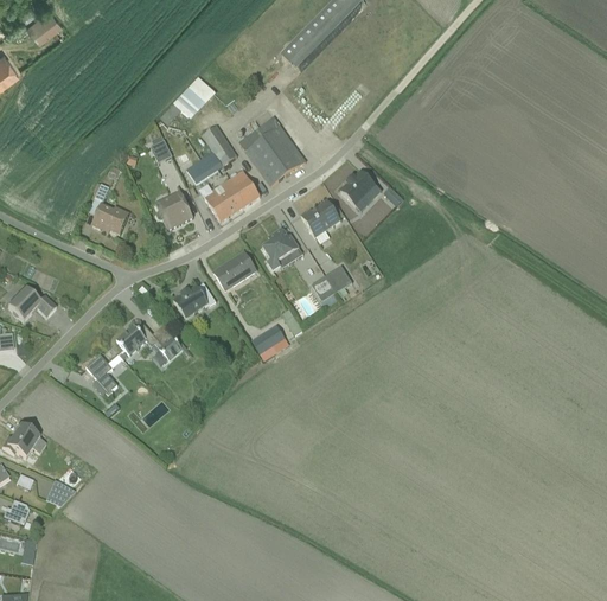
[(332,0),(280,52),(296,70),(363,0),(332,0)]
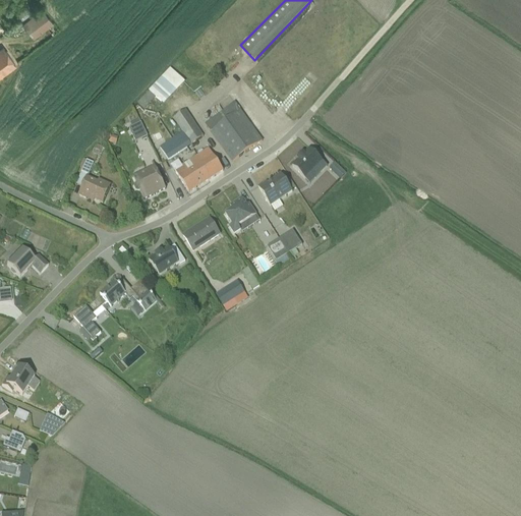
[(22,18),(34,32),(52,16),(41,3),(22,18)]
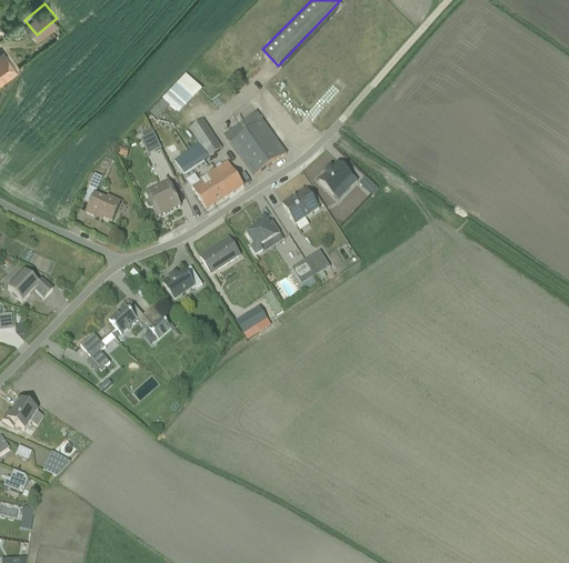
[(3,44),(0,47),(0,77),(18,64),(3,44)]
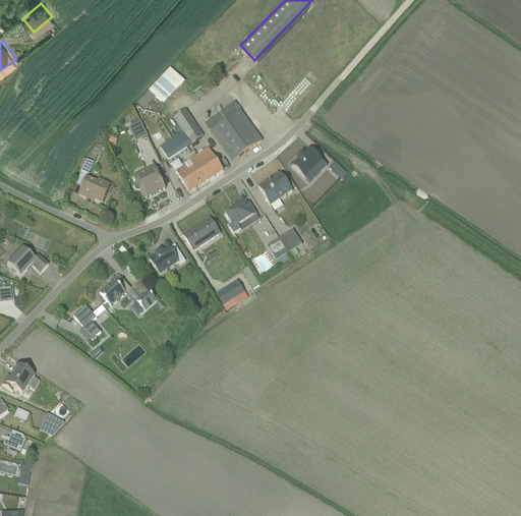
[(170,66),(137,101),(143,108),(156,95),(164,103),(185,80),(170,66)]
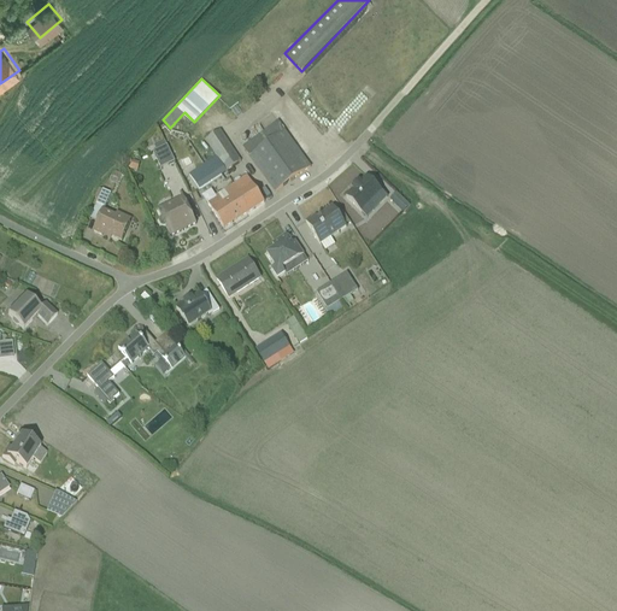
[(277,118),(242,142),(275,188),(310,163),(277,118)]
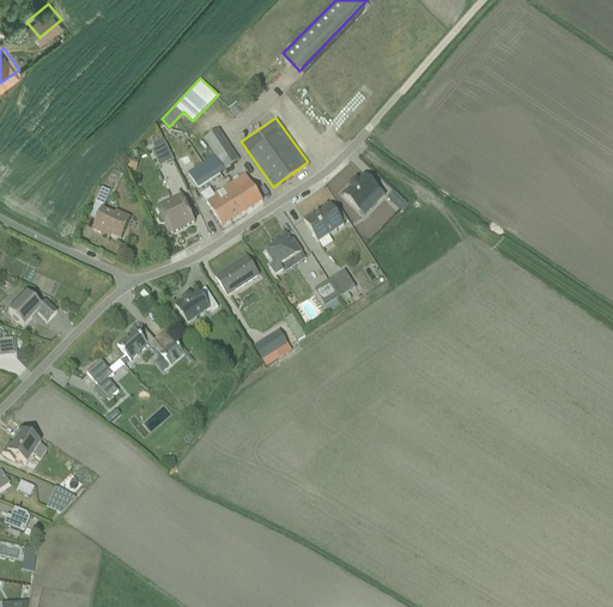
[(214,152),(188,169),(198,184),(225,167),(224,165),(240,156),(219,126),(205,135),(214,152)]
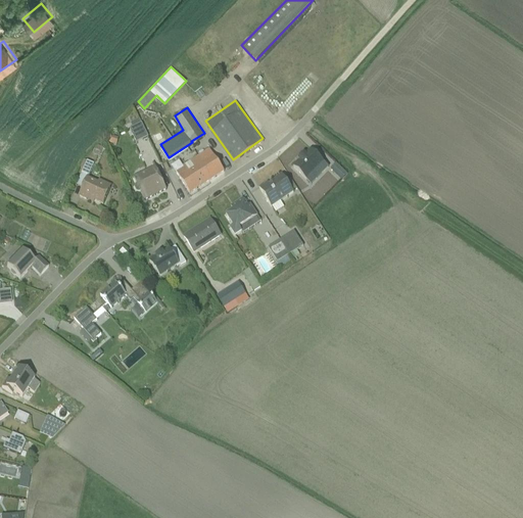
[(132,125),(130,126),(136,140),(148,134),(141,120),(139,115),(130,120),(132,125)]
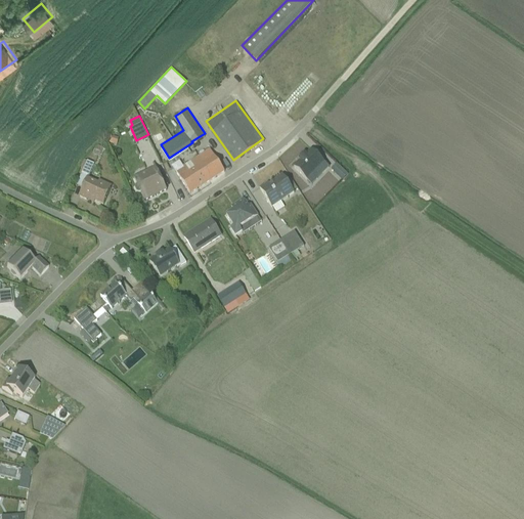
[(141,120),(148,134),(151,132),(144,119),(141,120)]
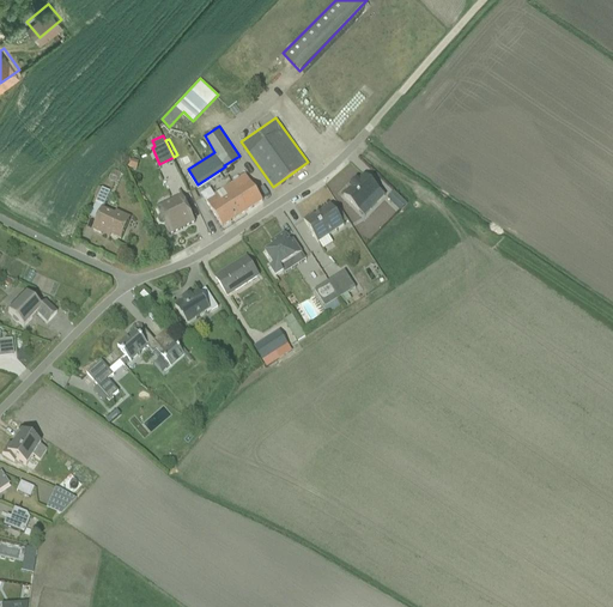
[(139,157),(128,155),(126,163),(137,165),(139,157)]
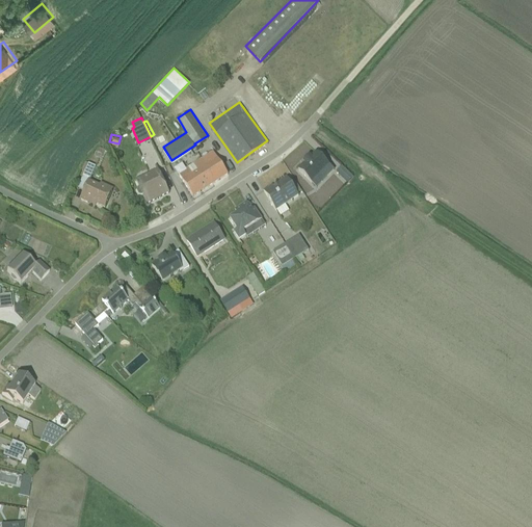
[(192,194),(227,172),(212,149),(178,170),(192,194)]
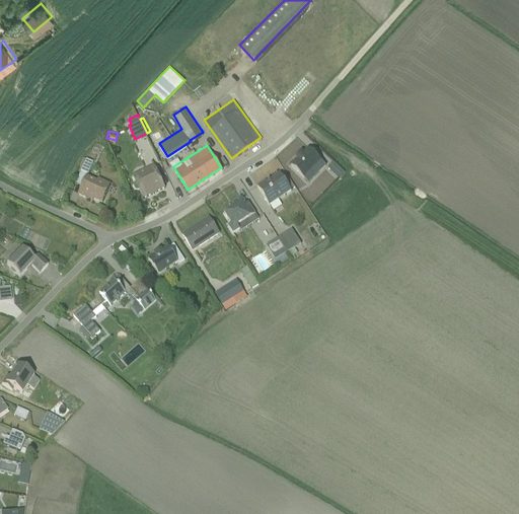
[(297,157),(291,163),(308,180),(326,163),(308,146),(303,151),(302,150),(296,156),(297,157)]
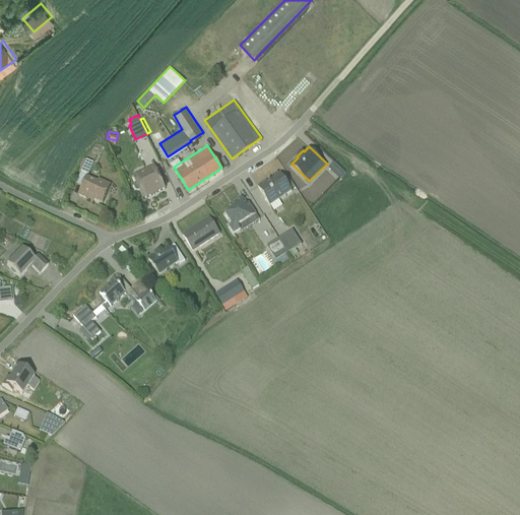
[(86,193),(102,200),(109,185),(87,175),(93,161),(87,156),(86,157),(82,156),(79,165),(81,166),(79,170),(81,171),(81,172),(76,182),(82,185),(79,192),(85,195),(86,193)]
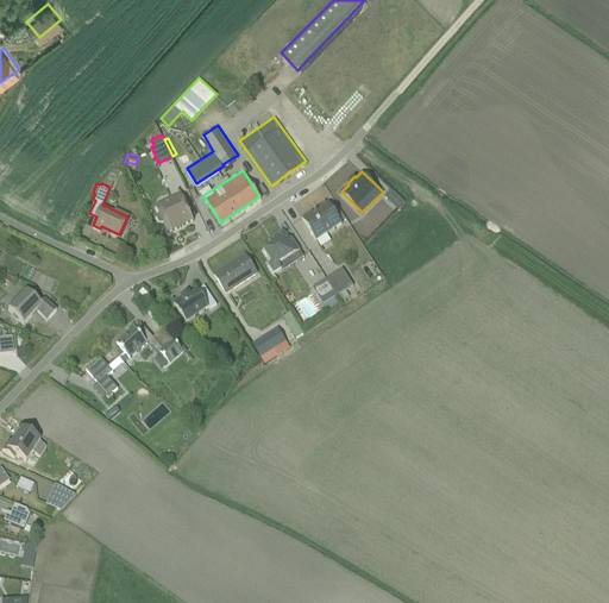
[(391,187),(384,193),(399,207),(405,200),(391,187)]
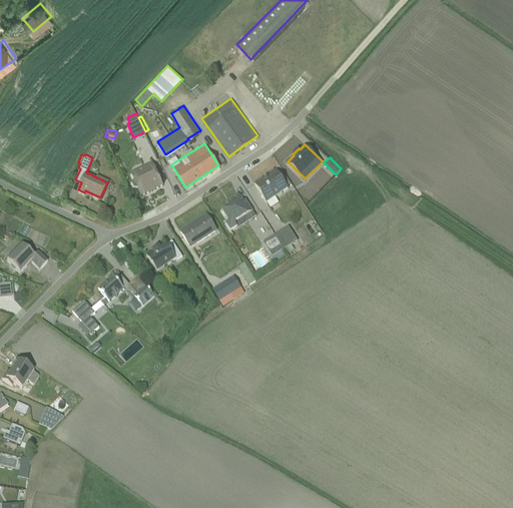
[(142,193),(162,183),(151,160),(130,170),(142,193)]
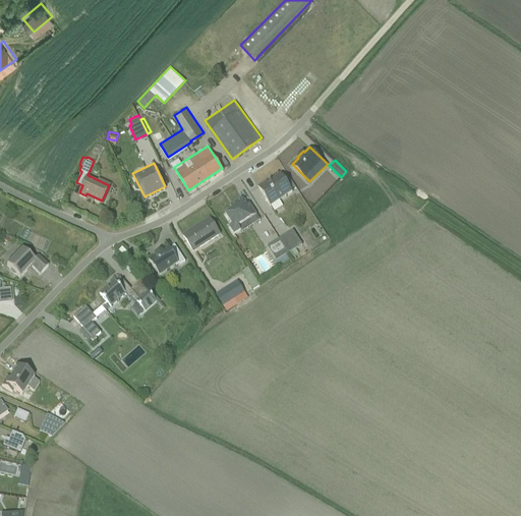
[(267,179),(257,184),(263,191),(262,193),(264,196),(266,196),(270,204),(293,188),(281,171),(280,172),(281,172),(273,177),(272,177),(272,178),(268,181),(267,179)]
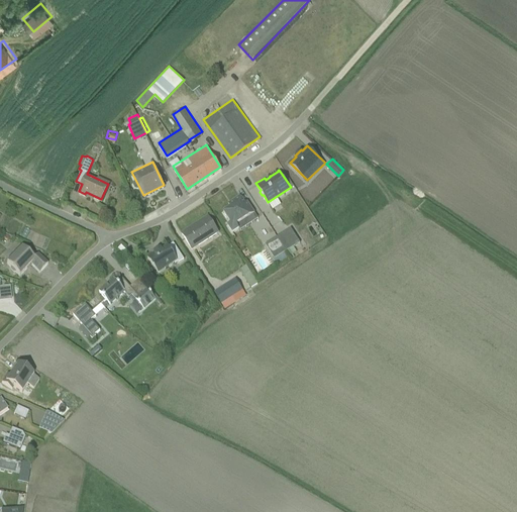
[(244,201),(239,194),(233,198),(235,202),(223,210),(230,221),(227,223),(232,230),(239,226),(236,222),(254,211),(246,199),(244,201)]
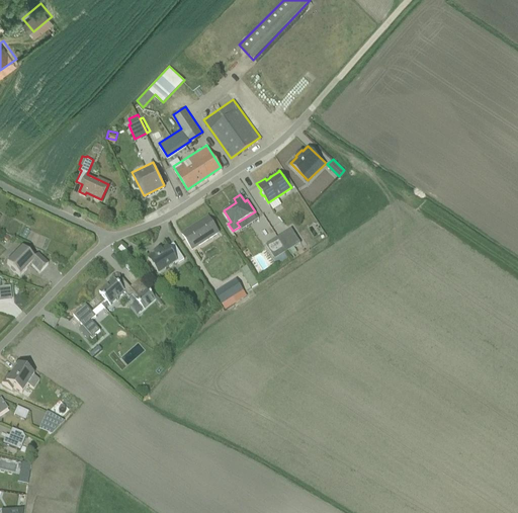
[(192,248),(219,231),(208,216),(182,232),(192,248)]
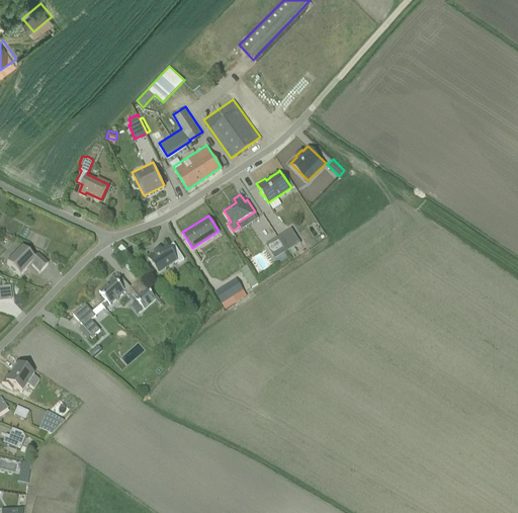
[(291,227),(277,235),(286,249),(289,254),(296,250),(293,245),(300,241),(291,227)]
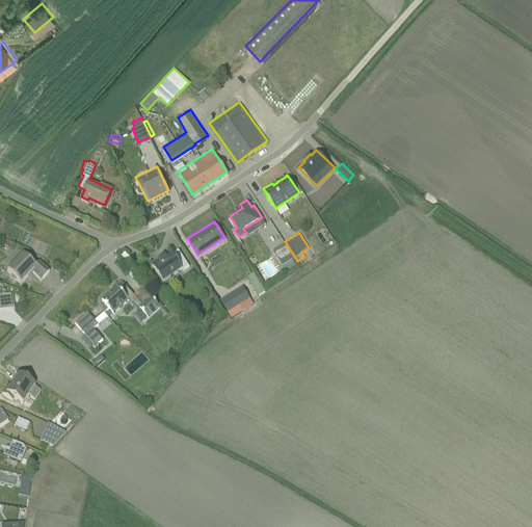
[(285,241),(272,248),(283,264),(281,265),(284,270),(295,263),(292,258),(294,256),(285,241)]
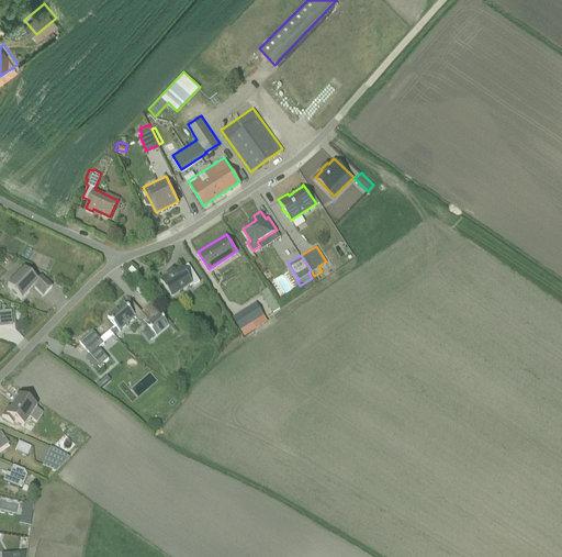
[(200,279),(189,262),(183,265),(182,264),(175,269),(173,267),(167,271),(168,274),(160,278),(167,288),(168,287),(172,294),(189,283),(190,286),(200,279)]
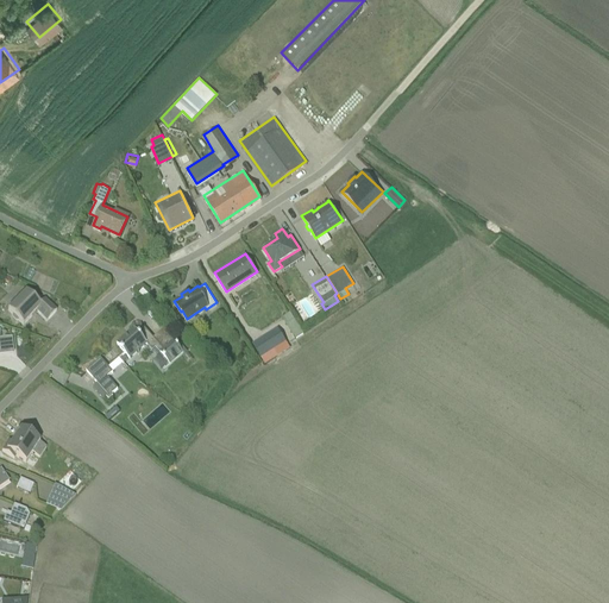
[(38,302),(25,288),(6,307),(12,311),(12,314),(16,318),(18,318),(23,322),(36,309),(46,318),(57,308),(44,296),(38,302)]
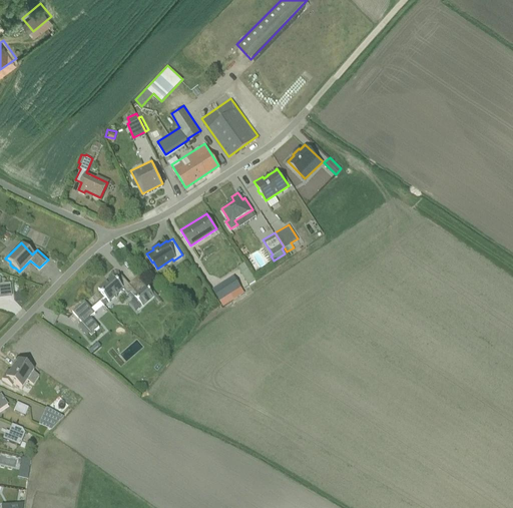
[(244,261),(237,265),(247,281),(254,277),(244,261)]
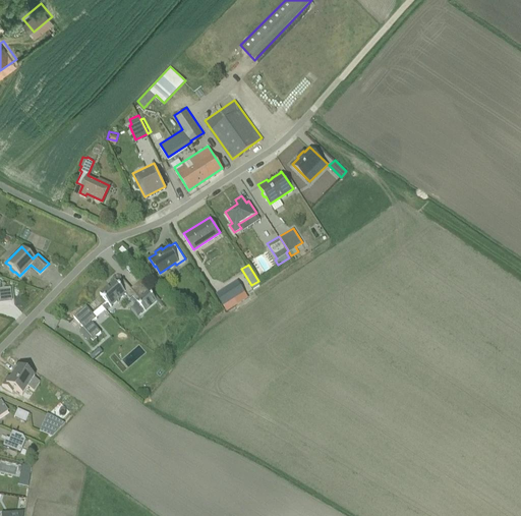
[(115,279),(100,292),(110,303),(111,303),(111,304),(125,292),(130,297),(133,294),(146,308),(157,298),(150,290),(153,288),(143,277),(141,278),(140,277),(130,286),(123,277),(122,277),(123,278),(118,282),(115,279)]
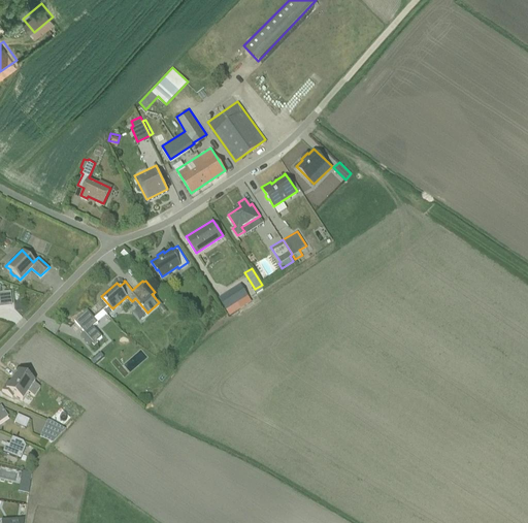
[(251,299),(240,282),(219,295),(229,313),(251,299)]
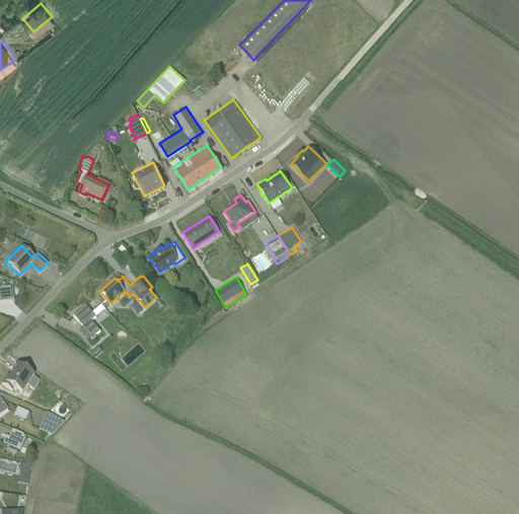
[(9,284),(0,285),(0,298),(11,297),(9,284)]
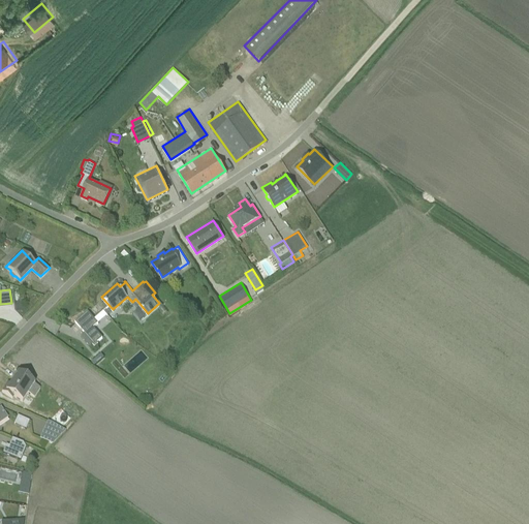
[(97,320),(87,309),(74,319),(84,330),(93,341),(92,342),(94,344),(97,341),(96,340),(101,335),(93,325),(97,320)]
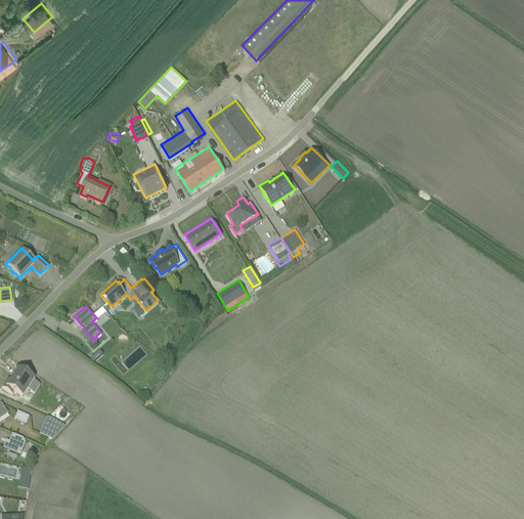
[(1,385),(26,401),(39,382),(33,378),(34,377),(16,365),(11,373),(12,373),(9,378),(7,376),(1,385)]
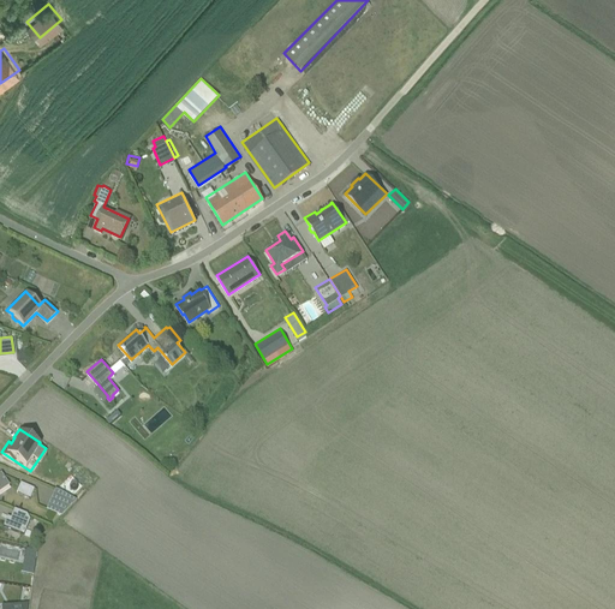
[(19,478),(16,488),(28,494),(33,485),(19,478)]
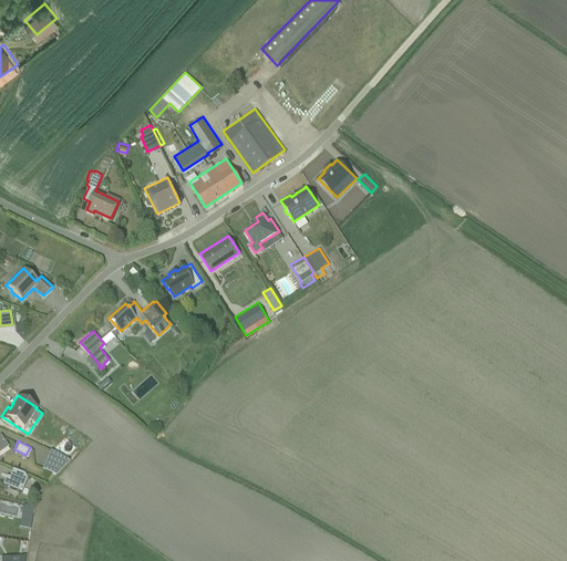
[(50,448),(42,467),(55,473),(70,457),(50,448)]
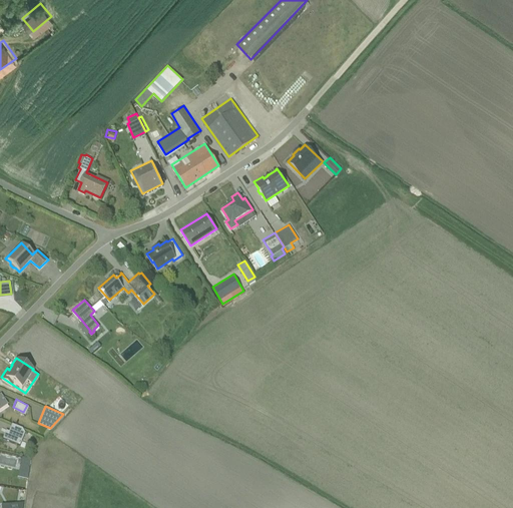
[(5,428),(2,437),(19,443),(24,431),(21,427),(11,422),(8,429),(5,428)]
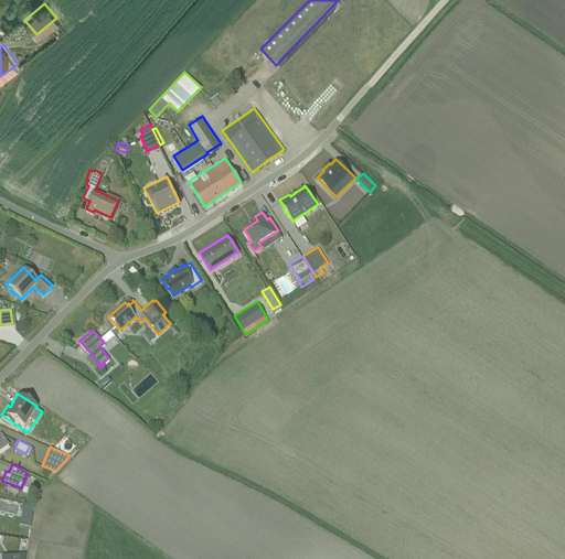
[(23,508),(31,511),(33,503),(25,501),(23,508)]
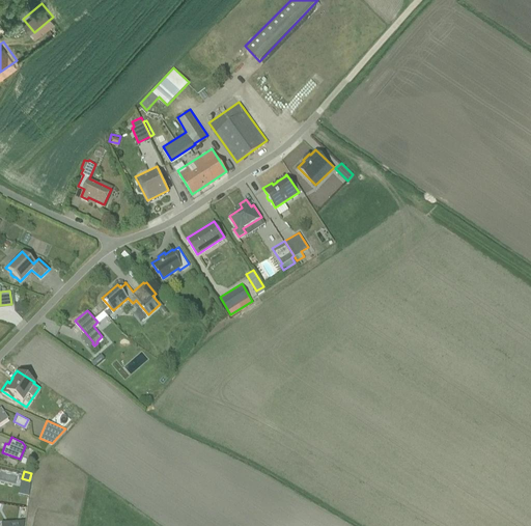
All buildings are outlined.
